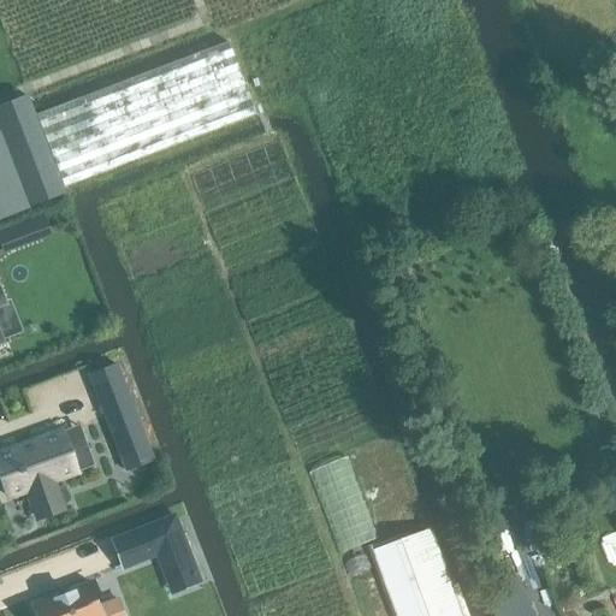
[(0,217),(65,193),(63,188),(255,114),(227,41),(35,114),(28,95),(0,106),(0,217)]
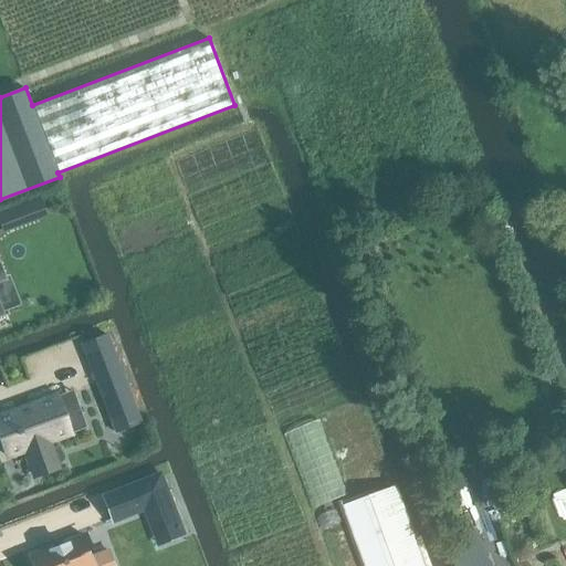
[(105,334),(81,344),(111,420),(136,410),(105,334)]
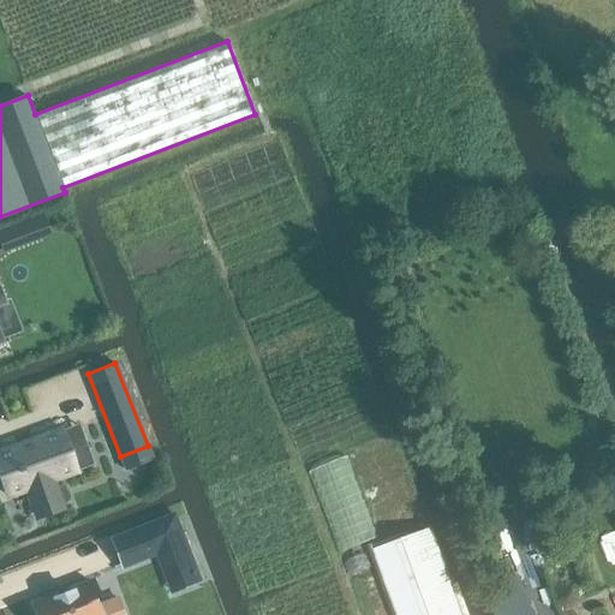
[(59,434),(0,454),(0,470),(10,496),(29,489),(49,481),(93,465),(85,445),(65,452),(59,434)]
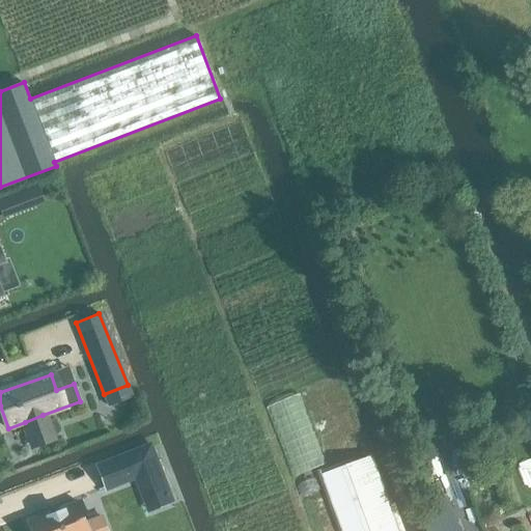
[(151,445),(96,466),(106,488),(137,477),(144,497),(168,487),(151,445)]
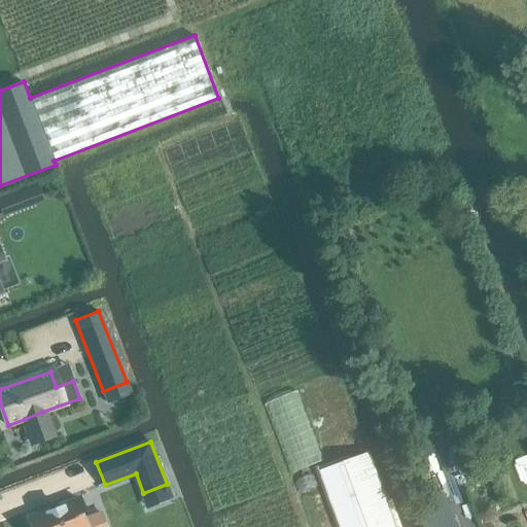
[(396,526),(370,452),(319,470),(340,526),(396,526)]
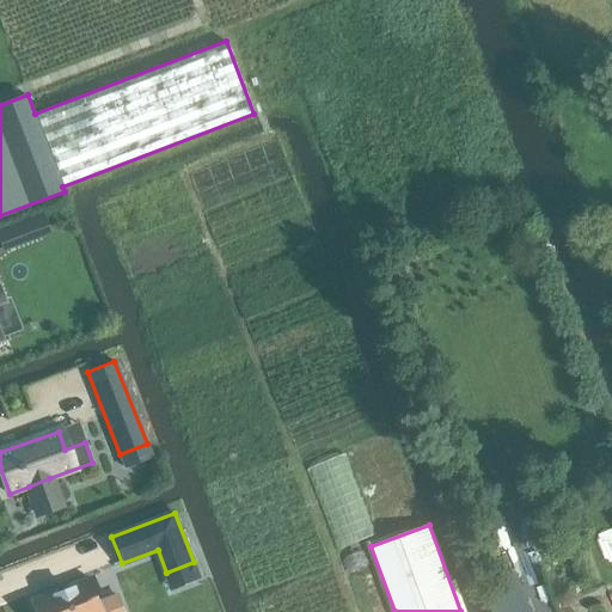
[(92,577),(29,601),(32,611),(126,611),(118,594),(102,601),(92,577)]
